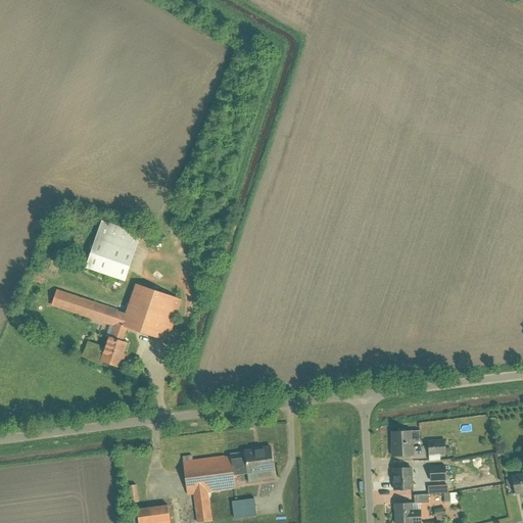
[(142,234),(101,221),(85,269),(125,283),(142,234)]
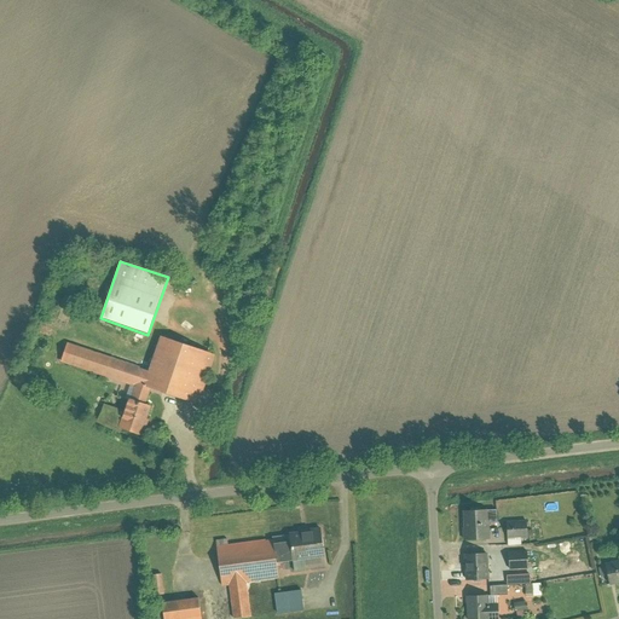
[(215,356),(161,337),(149,371),(68,345),(62,362),(134,386),(129,400),(146,406),(151,391),(198,406),(215,356)]
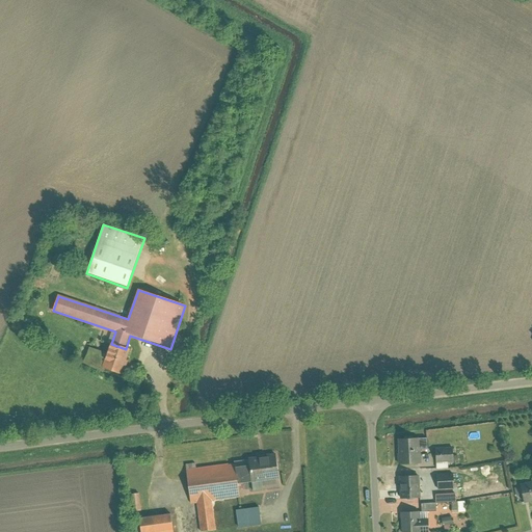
[(130,349),(126,349),(111,344),(111,343),(103,369),(125,376),(129,362),(126,361),(130,349)]
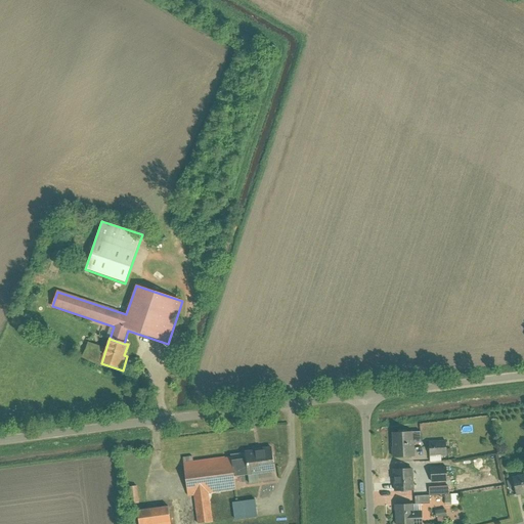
[(392,431),(393,456),(416,455),(415,441),(421,441),(421,429),(392,431)]
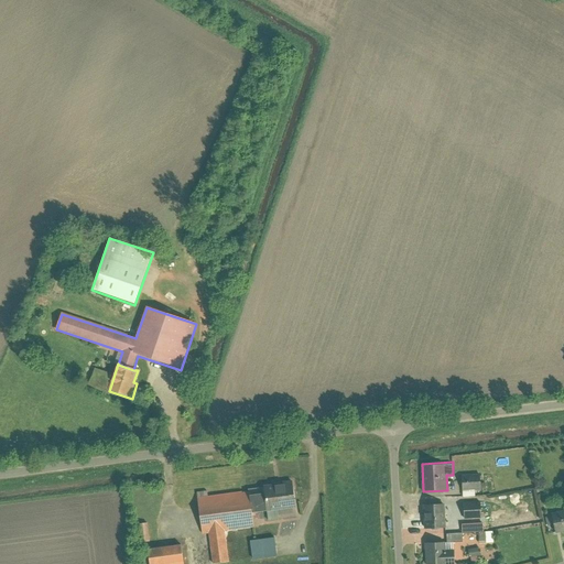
[(475,495),(475,489),(487,488),(486,479),(480,480),(479,472),(463,473),(464,496),(475,495)]
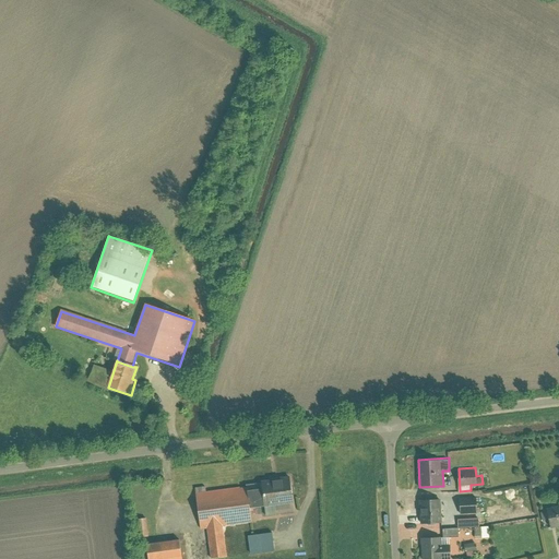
[(261,484),(261,488),(264,506),(265,518),(298,512),(293,478),(261,484)]
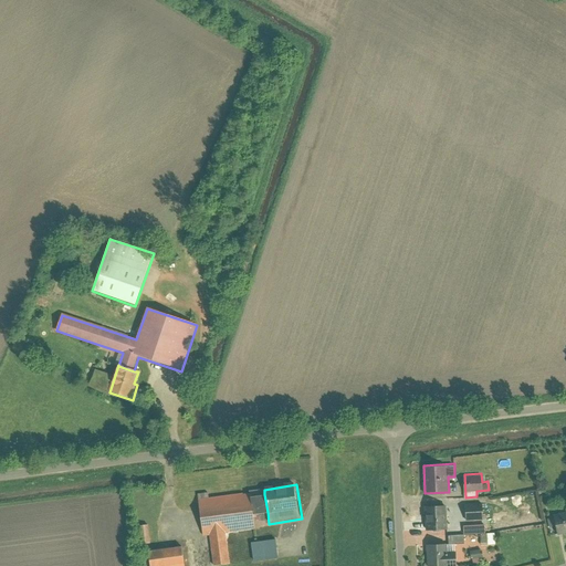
[(250,492),(199,499),(205,535),(211,534),(224,532),(255,527),(253,514),(251,496),(250,492)]
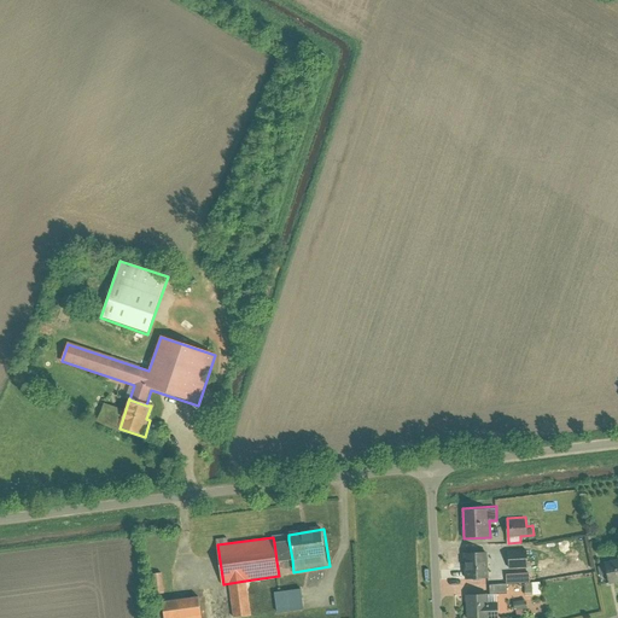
[(289,540),(274,542),(277,561),(292,559),(289,540)]
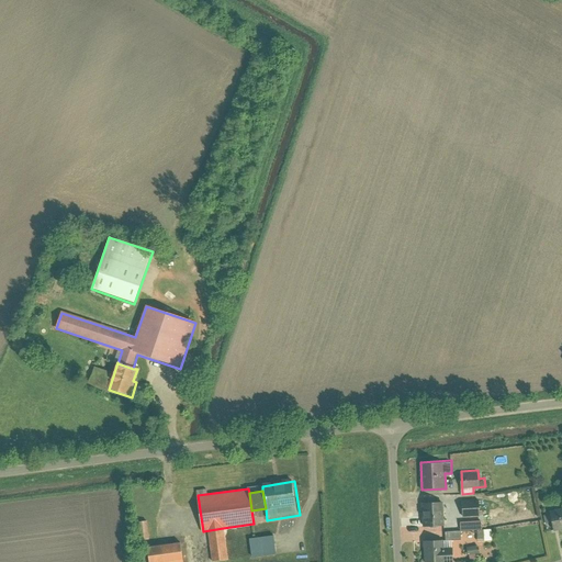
[(444,499),(423,502),(424,526),(445,524),(444,499)]
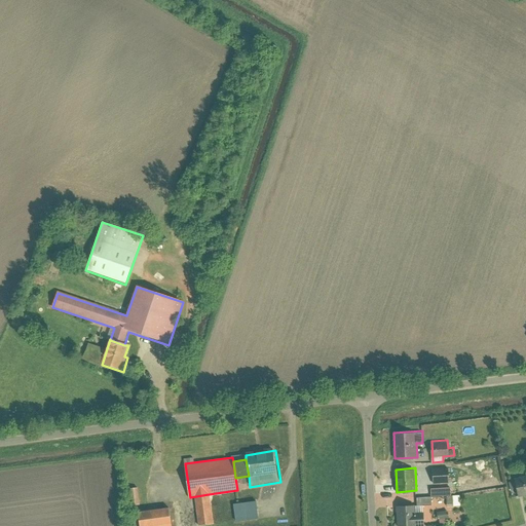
[(434,468),(435,485),(449,483),(448,467),(434,468)]
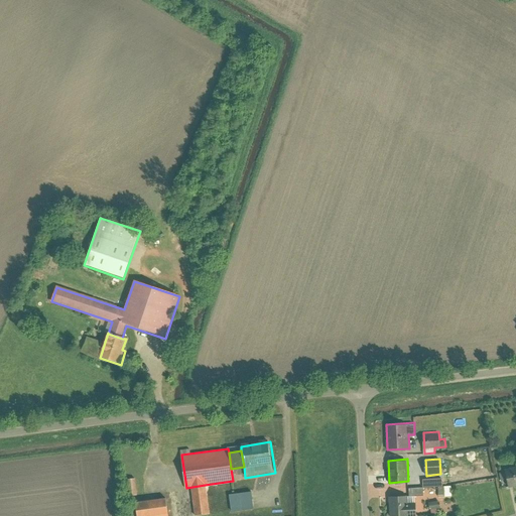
[(507,479),(509,487),(515,485),(515,465),(515,466),(514,461),(505,464),(507,470),(500,471),(502,480),(507,479)]
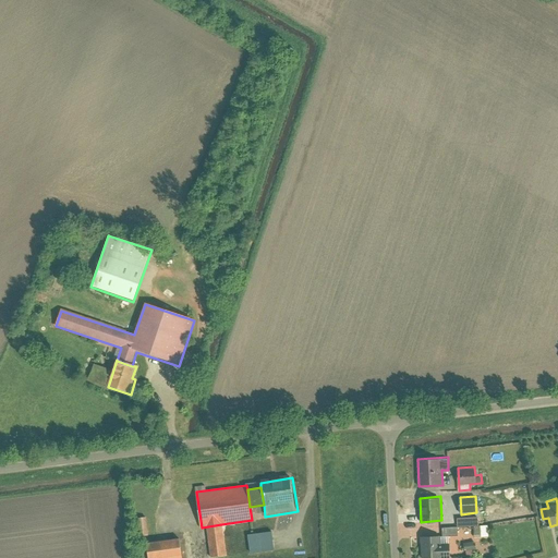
[(455,516),(456,526),(478,524),(477,517),(468,517),(468,516),(455,516)]
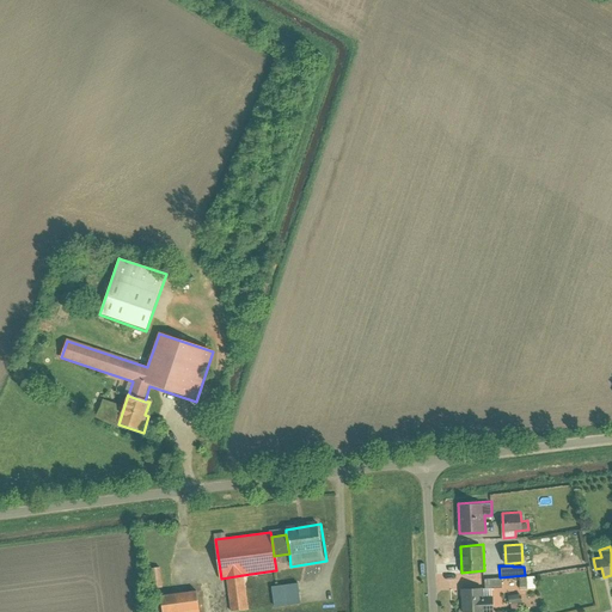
[(161,588),(159,569),(148,570),(152,589),(161,588)]
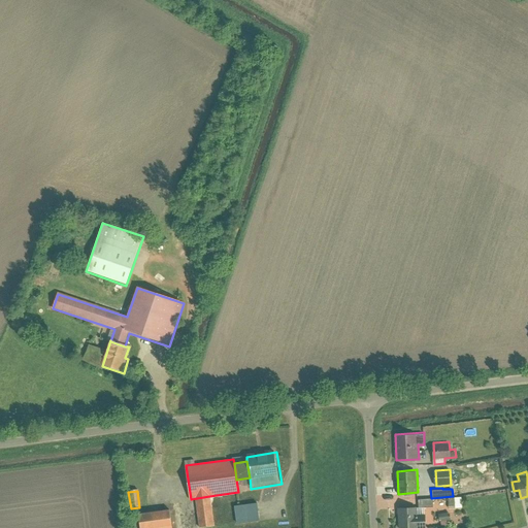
[(213,524),(209,496),(197,498),(201,526),(213,524)]
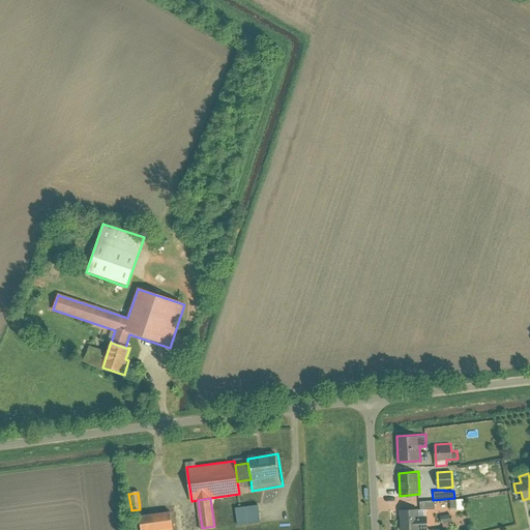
[(400,508),(400,529),(407,529),(428,529),(427,508),(436,507),(436,500),(419,501),(420,508),(400,508)]
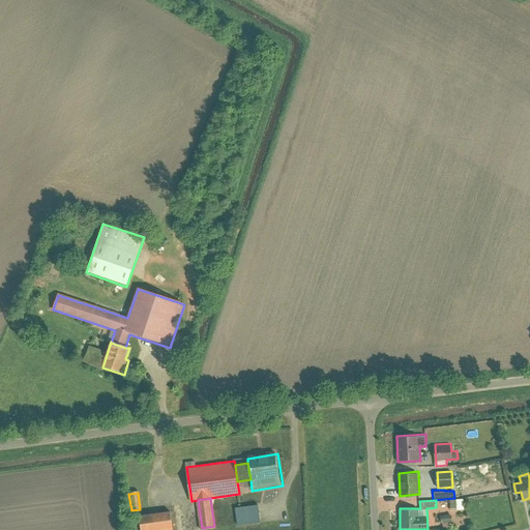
[(259,523),(256,504),(236,507),(238,526),(259,523)]
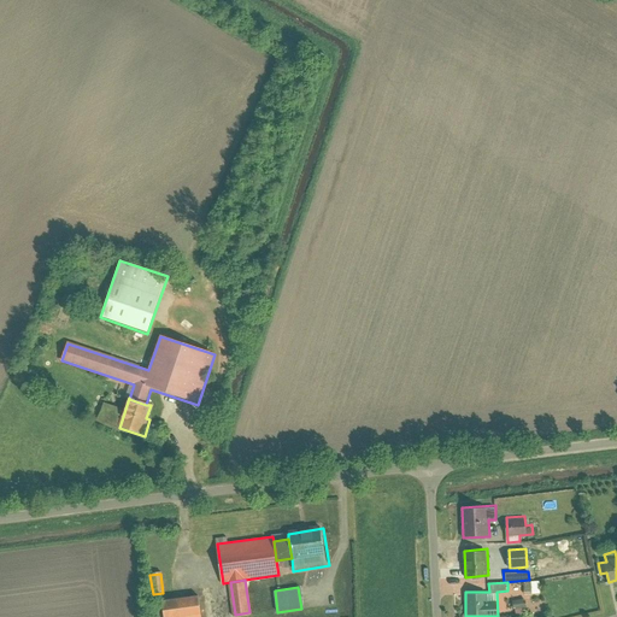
[(200,616),(198,595),(164,599),(165,616),(200,616)]
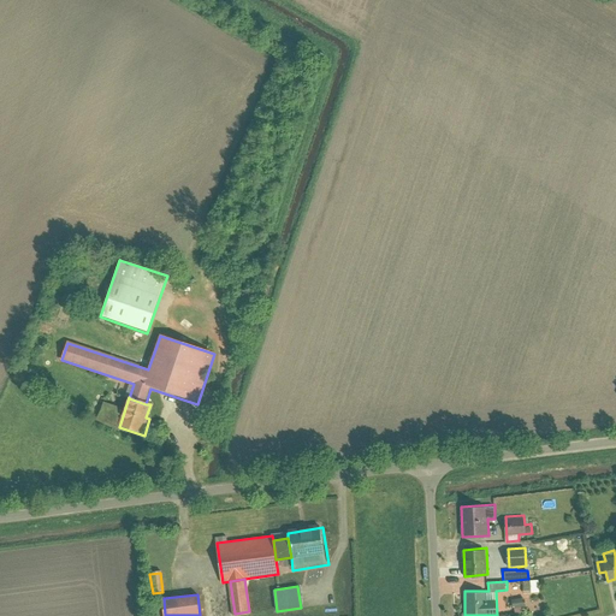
[(525,597),(513,599),(515,612),(522,611),(521,605),(526,605),(525,597)]
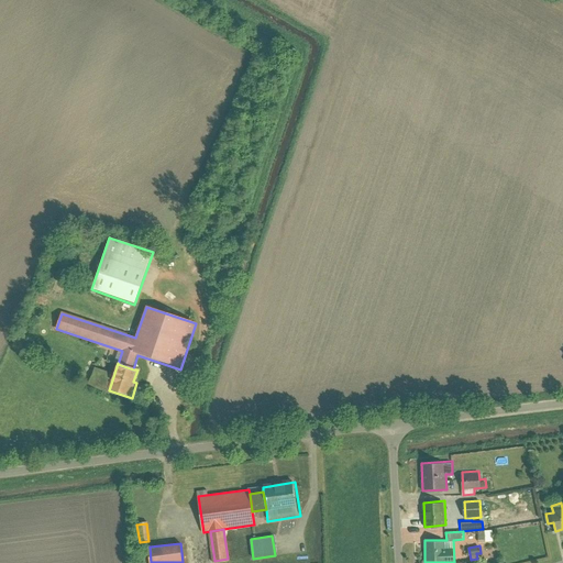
All buildings are outlined.
